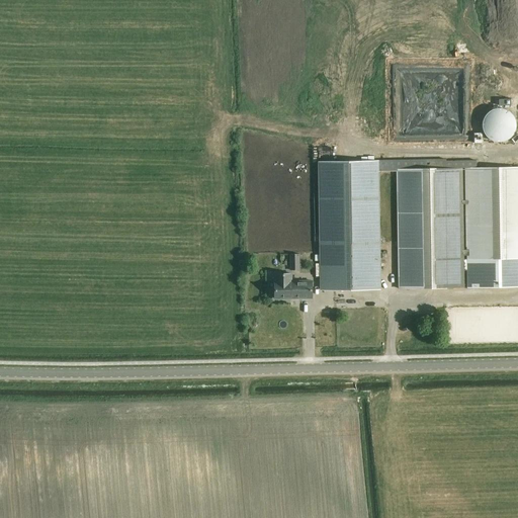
[(463,77),(464,94),(476,94),(475,77),(463,77)]
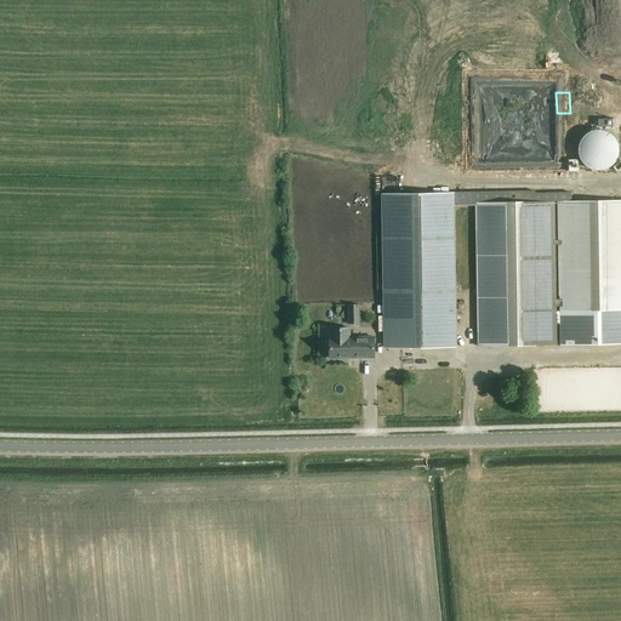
[(613,120),(598,120),(598,126),(605,126),(605,130),(610,130),(610,127),(613,127),(613,120)]
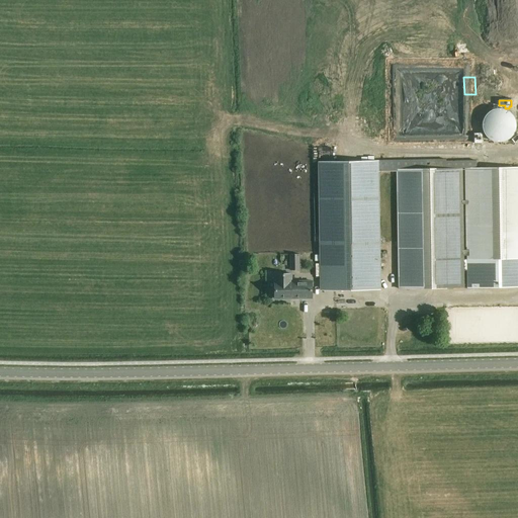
[(482,124),(482,127),(483,130),(484,133),(485,135),(487,138),(489,139),(491,141),(494,142),(496,143),(499,143),(502,143),(505,142),(508,141),(510,139),(512,137),(514,135),(515,132),(516,128),(516,125),(516,122),(515,119),(514,117),(512,114),(510,112),(508,111),(505,109),(502,109),(499,108),(496,109),(494,109),(491,110),(489,112),(487,114),(485,116),(484,118),(483,121),(482,124)]
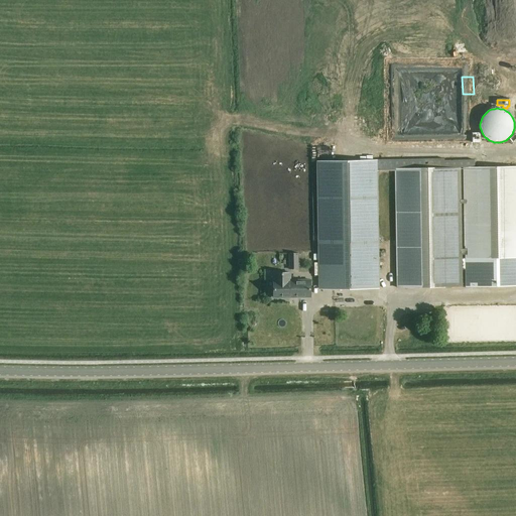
[(515,165),(475,167),(475,160),(444,160),(444,158),(378,160),(378,171),(395,170),(398,288),(490,286),(515,285),(515,165)]
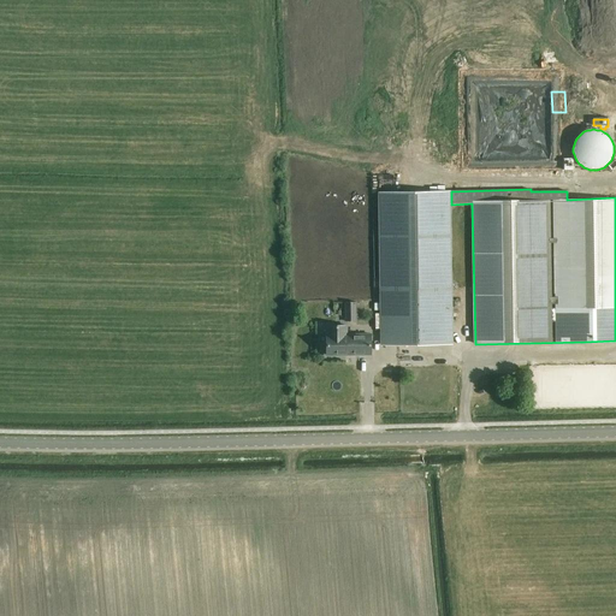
[(380,193),(383,345),(451,344),(449,193),(380,193)]
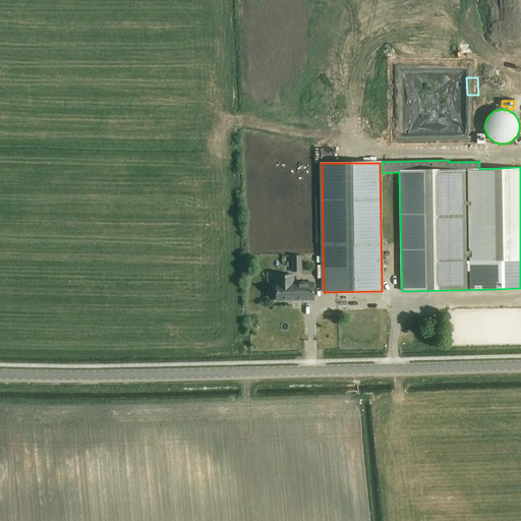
[(277,284),(276,284),(276,300),(293,300),(293,298),(313,298),(313,283),(292,284),(292,276),(282,276),(282,284),(277,284)]
